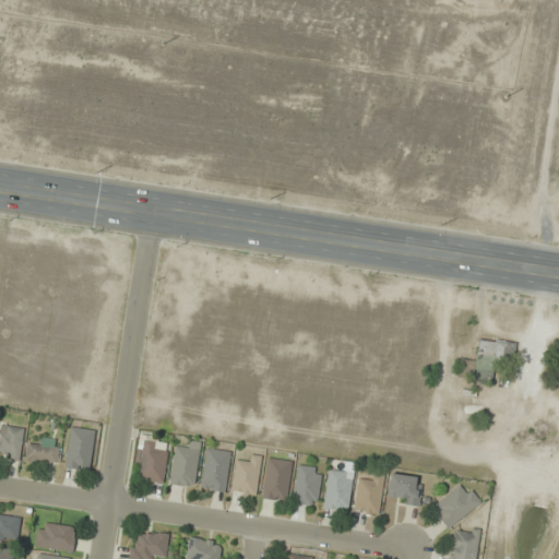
[(515,343),(479,337),(476,360),(462,358),(459,379),(492,384),(496,361),(512,364),(515,343)]
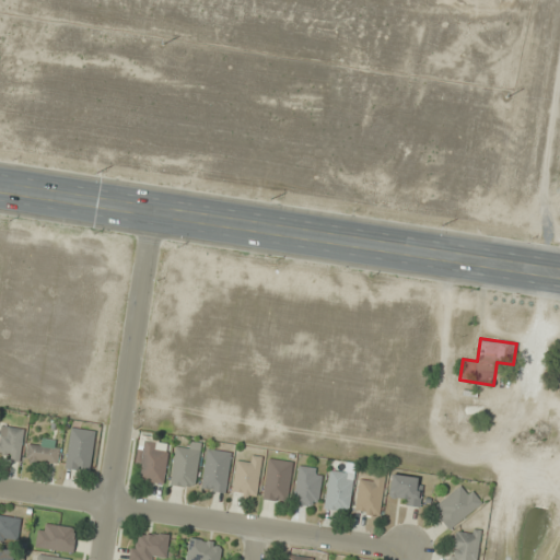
[(26,430),(3,426),(0,439),(0,456),(20,462),(26,430)]
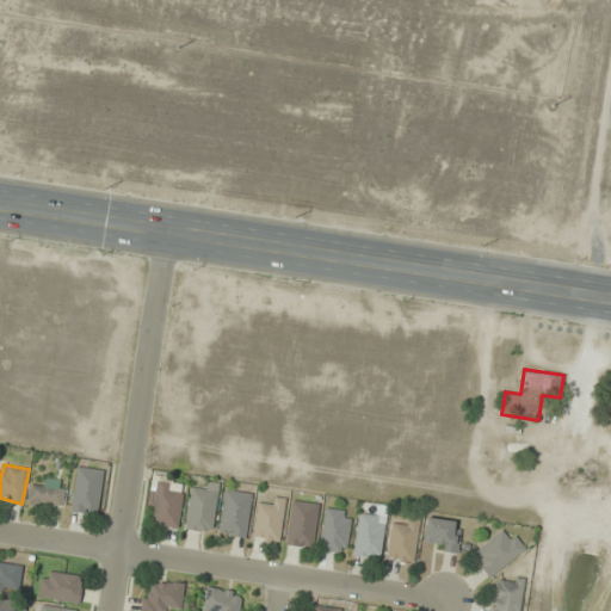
[(98,514),(105,470),(78,467),(72,511),(98,514)]
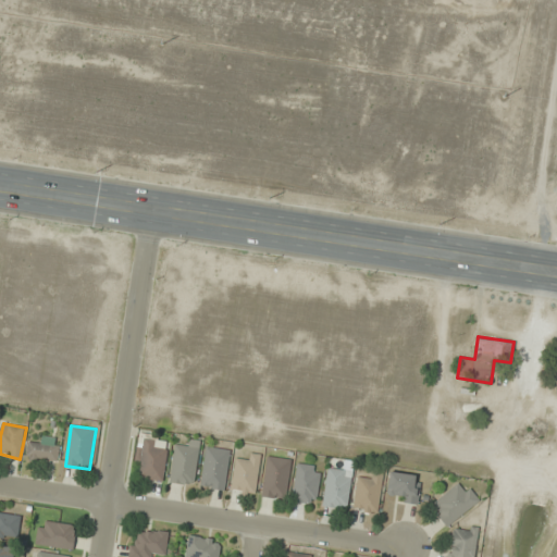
[(60,438),(40,436),(39,444),(28,442),(26,459),(58,462),(60,438)]
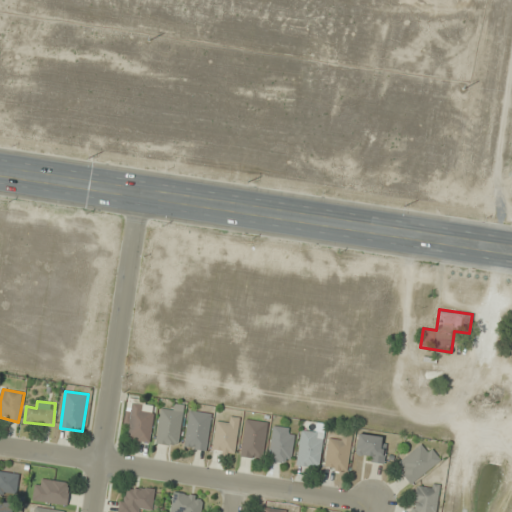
[(125,427),(130,427),(129,439),(150,441),(154,405),(127,403),(125,427)]
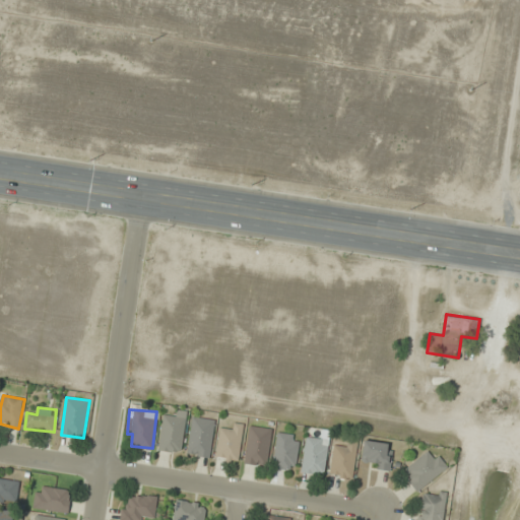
[(164,416),(159,451),(182,453),(186,411),(177,410),(176,417),(164,416)]
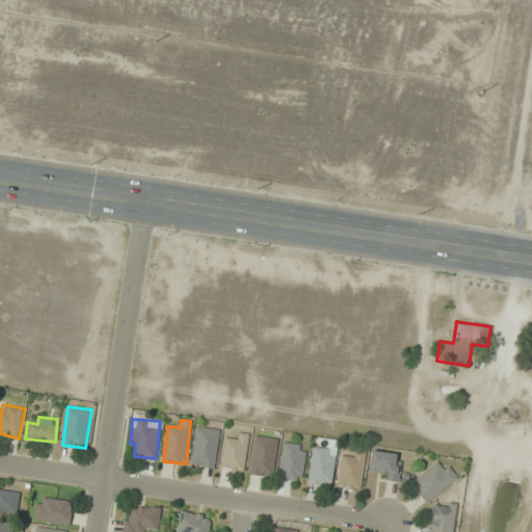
[(219,429),(196,427),(192,464),(215,468),(219,429)]
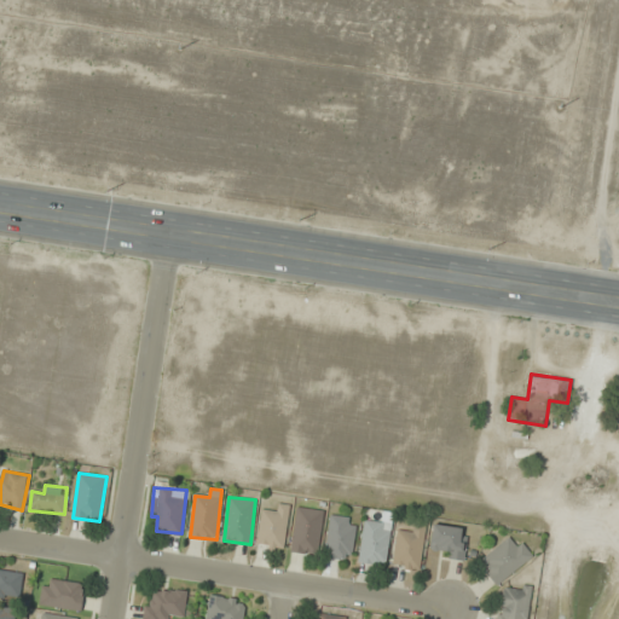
[(283,549),(290,505),(278,503),(276,514),(262,512),(258,544),(283,549)]
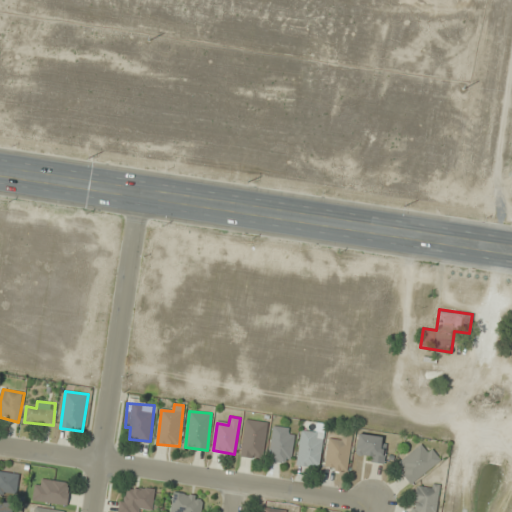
[(263,459),(268,421),(246,419),(241,456),(263,459)]
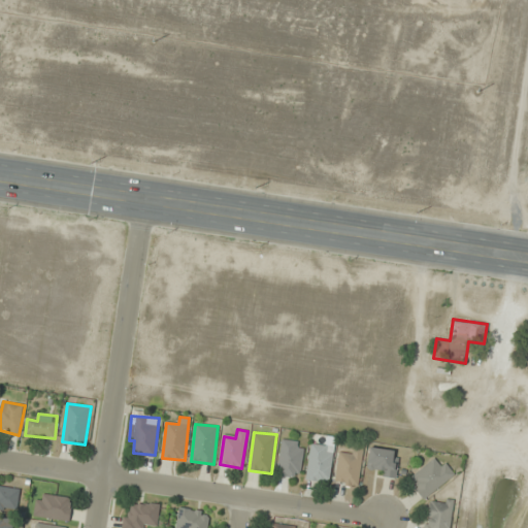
[(279,476),(302,476),(303,440),(281,440),(279,476)]
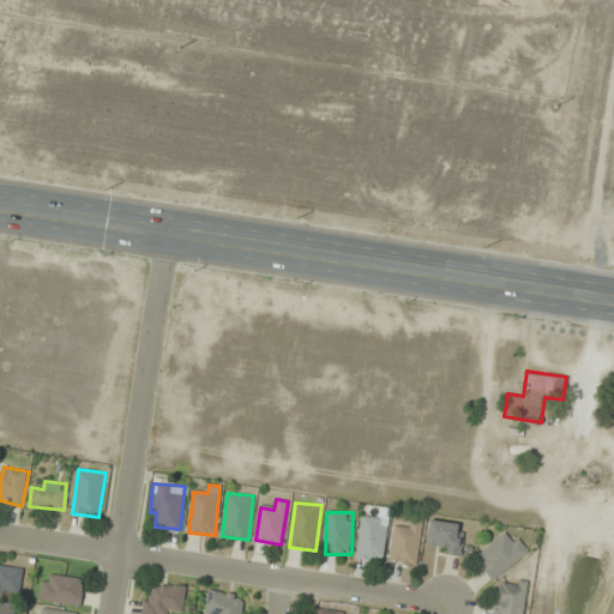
[(356,558),(383,561),(390,519),(363,515),(356,558)]
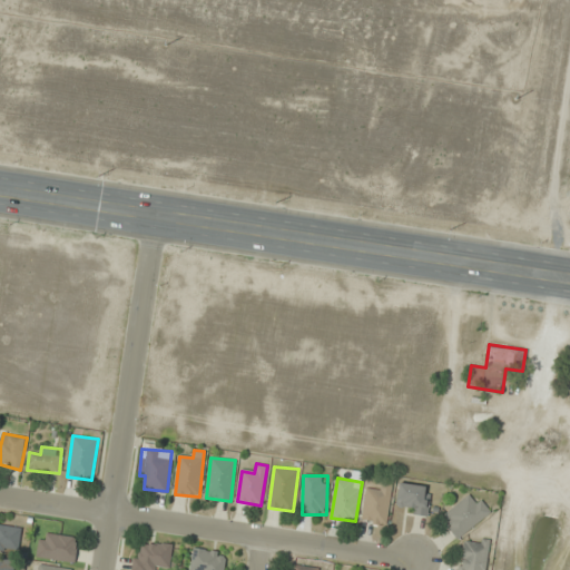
[(428,514),(432,487),(400,482),(396,511),(428,514)]
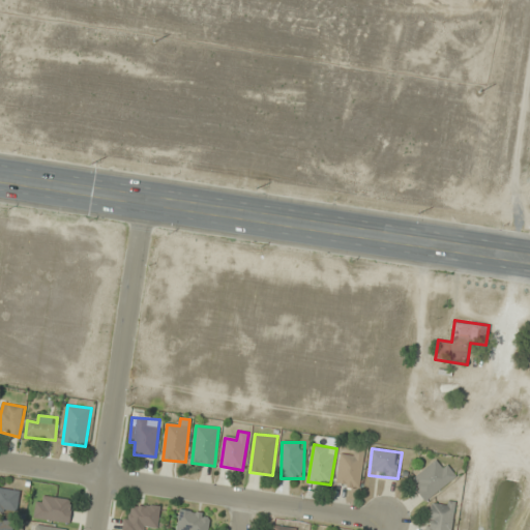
[(354,457),(341,455),(337,484),(360,488),(364,450),(354,449),(354,457)]
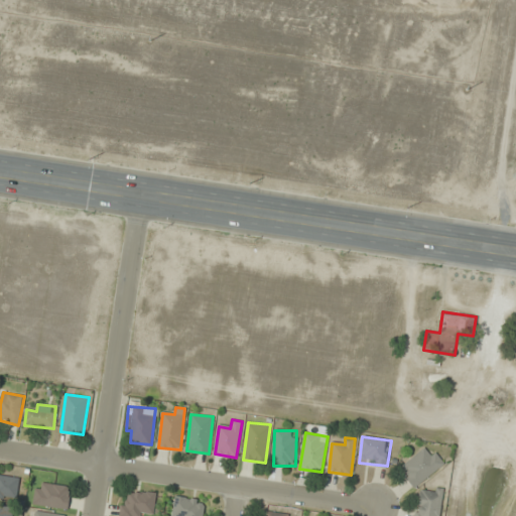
[(414,488),(444,465),(428,444),(399,469),(414,488)]
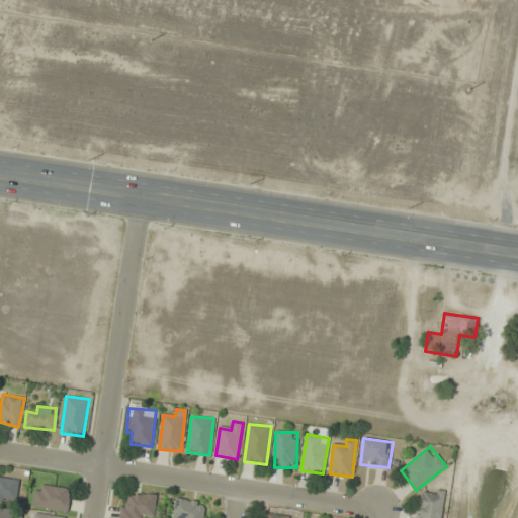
[(0,500),(17,502),(19,479),(0,477),(0,500)]
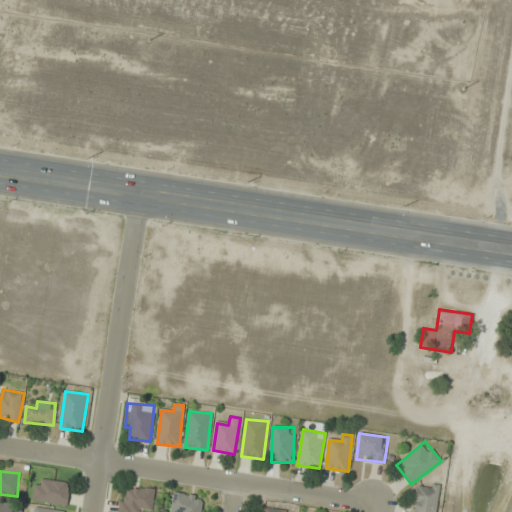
[(67,505),(70,483),(37,478),(33,500),(67,505)]
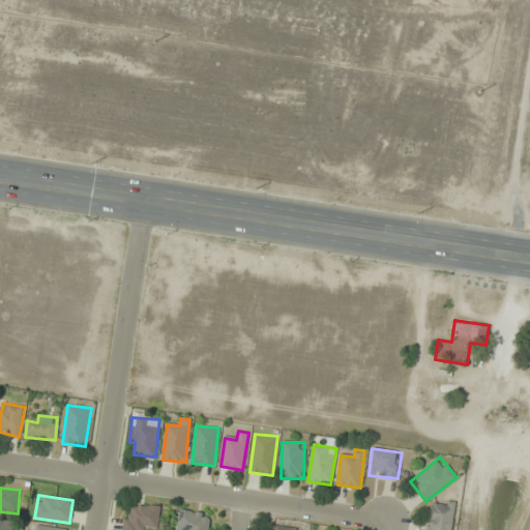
[(452,529),(453,502),(430,501),(428,529),(452,529)]
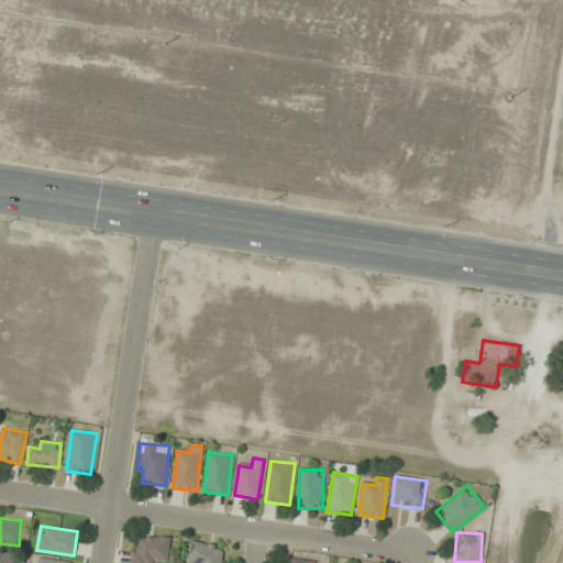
[(169,537),(134,537),(133,562),(154,562),(154,559),(169,559),(169,537)]
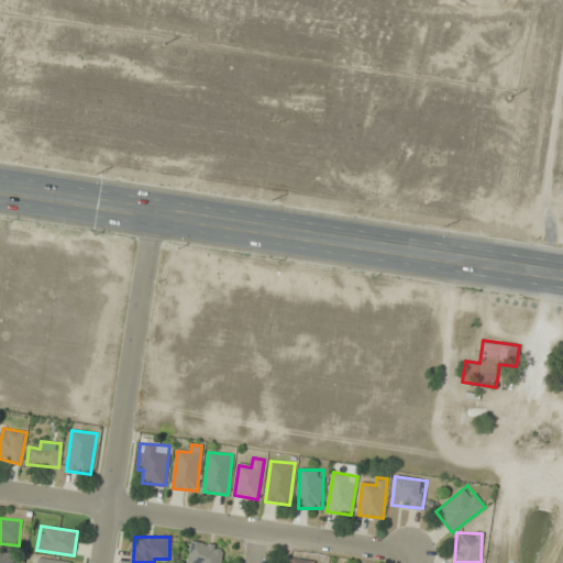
[(224,562),(227,548),(191,542),(188,562),(224,562)]
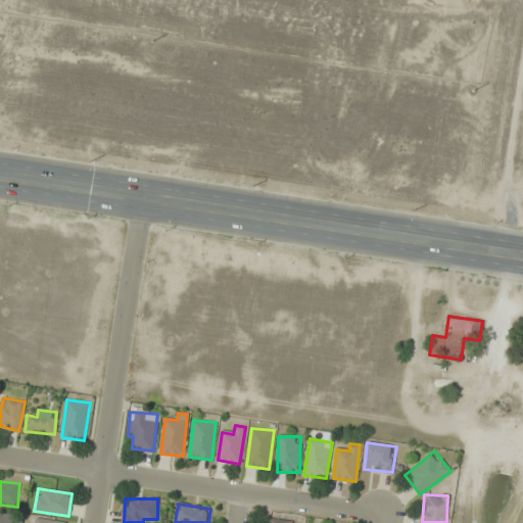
[(11,522),(13,516),(0,514),(0,522),(11,522)]
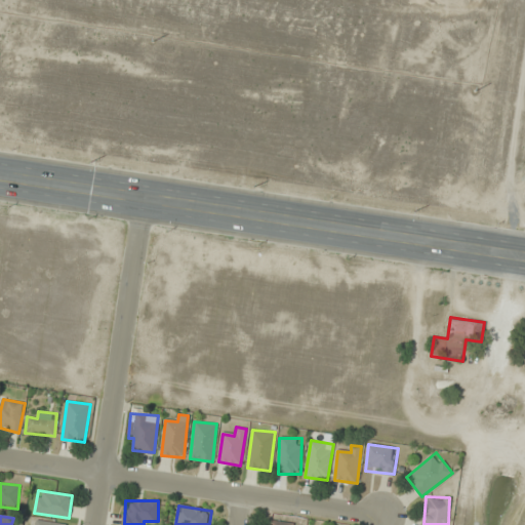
All buildings are outlined.
